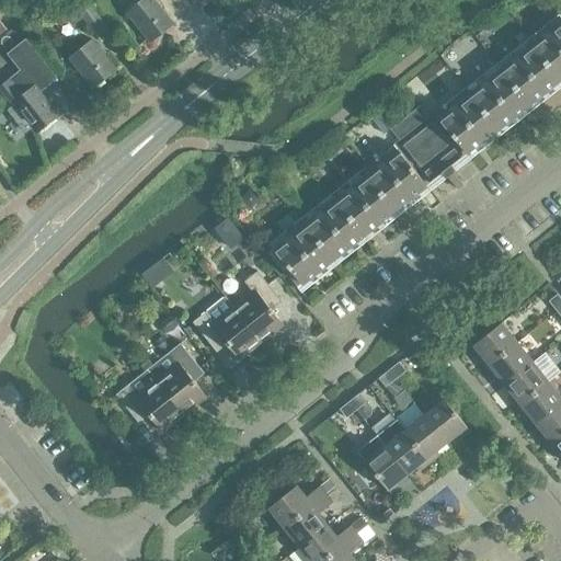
[(155,0),(139,0),(126,11),(150,42),(174,23),(155,0)]
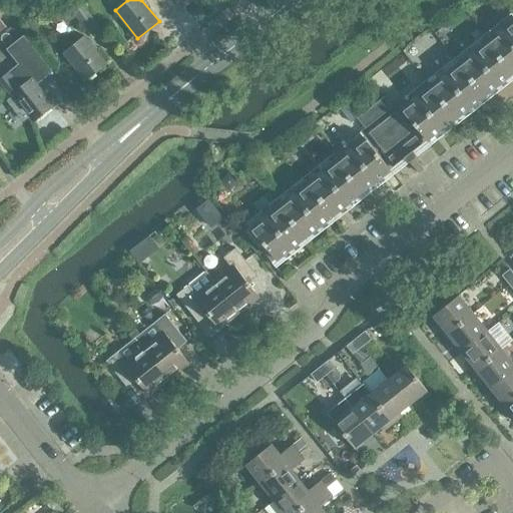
[(89,34),(100,26),(82,4),(72,13),(89,34)]
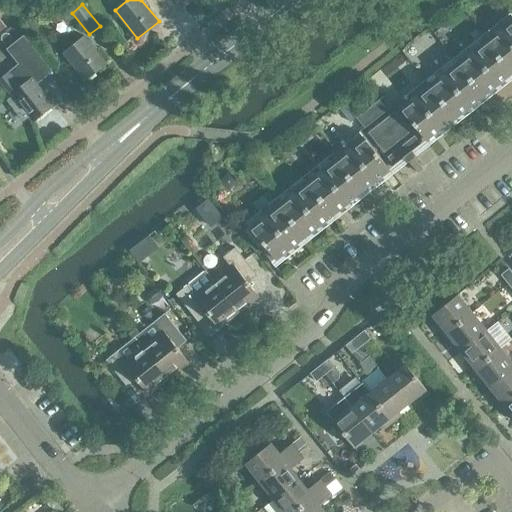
[(511,17),(399,107),(425,140),(511,71),(511,17)]
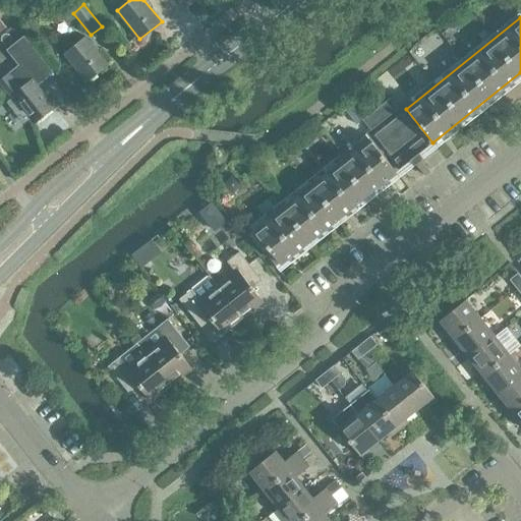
[(19,66),(0,80),(0,82),(13,99),(8,103),(23,122),(29,119),(33,124),(54,107),(36,83),(51,70),(23,37),(6,50),(19,66)]
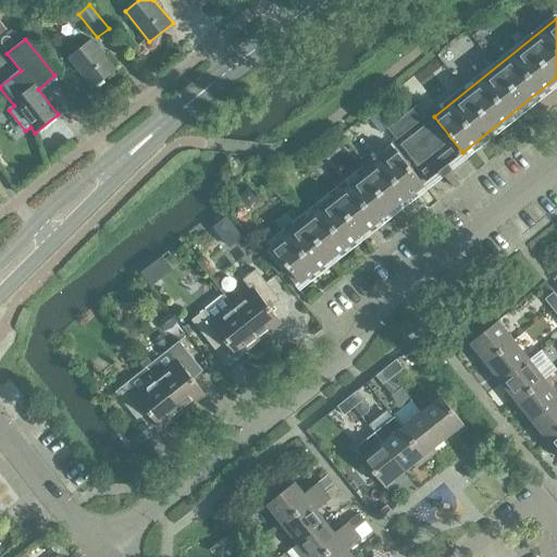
[(89,39),(69,57),(93,86),(113,70),(89,39)]
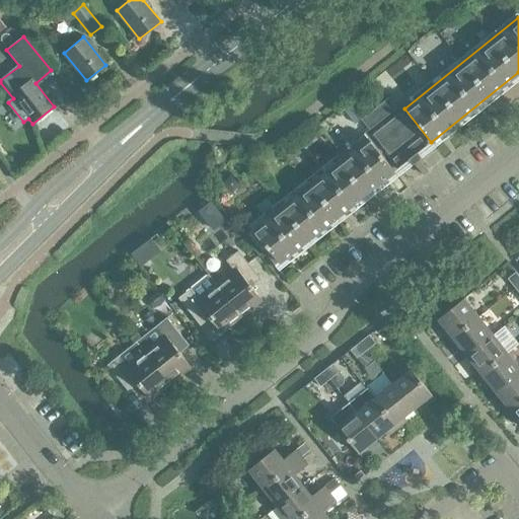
[(388,97),(382,102),(390,114),(397,108),(388,97)]
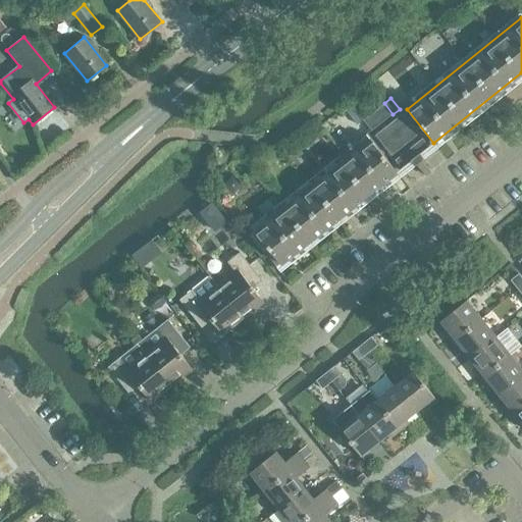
[(393,114),(384,103),(377,109),(385,119),(393,114)]
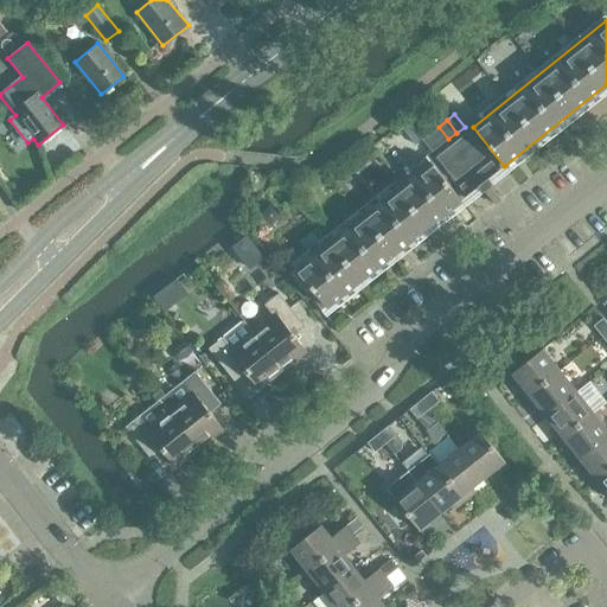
[(448,139),(439,127),(430,133),(440,146),(448,139)]
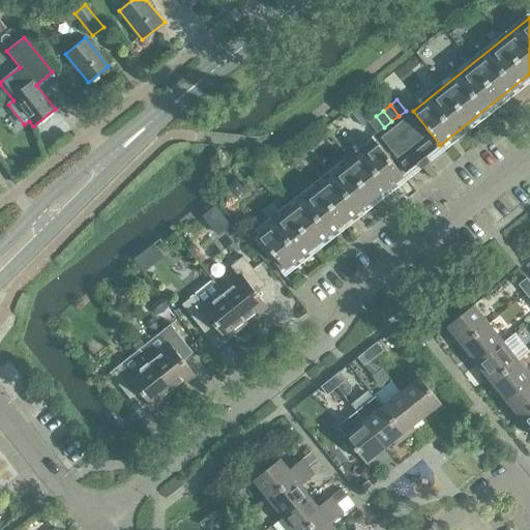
[(409,115),(402,120),(410,130),(417,125),(409,115)]
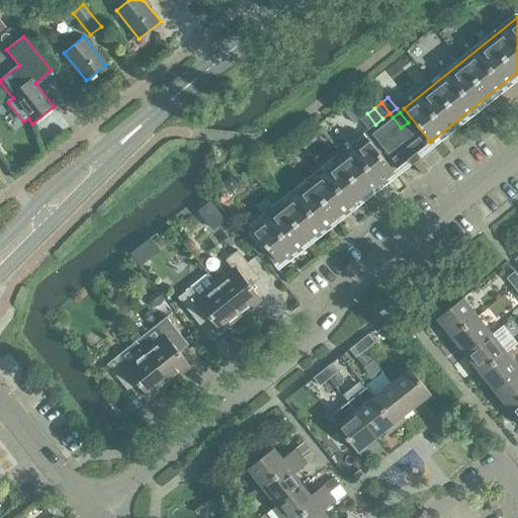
[(368,130),(375,124),(367,113),(360,119),(368,130)]
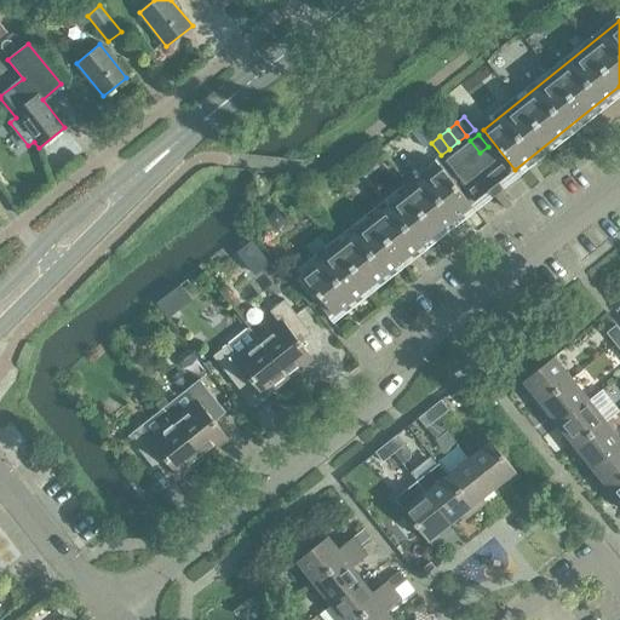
[(470,141),(461,148),(471,160),(480,153),(470,141)]
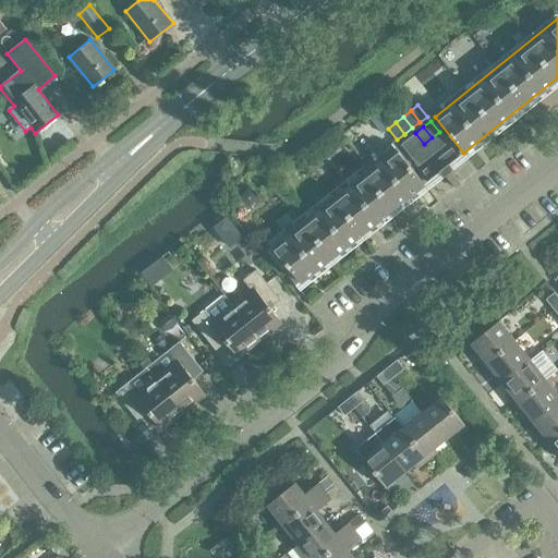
[(432,137),(440,149),(448,143),(439,132),(432,137)]
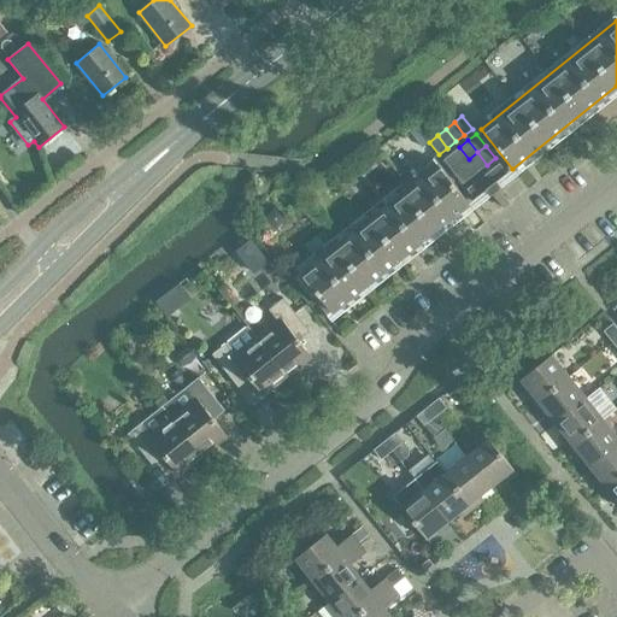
[(462,165),(469,159),(459,147),(452,153),(462,165)]
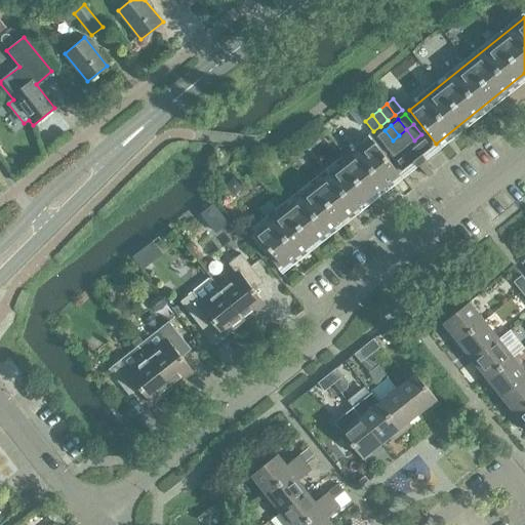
[(407,146),(414,140),(406,129),(399,135),(407,146)]
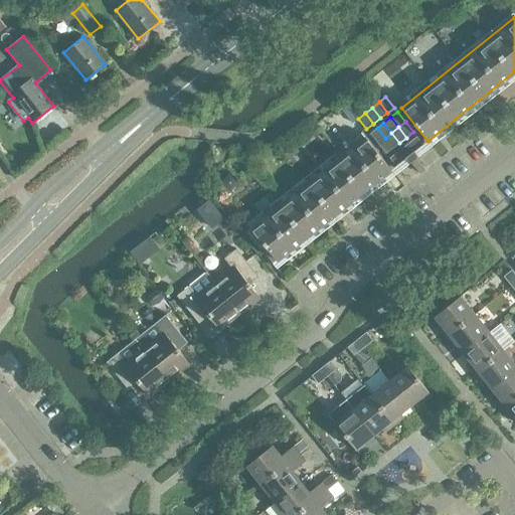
[(370,133),(378,143),(385,138),(377,128),(370,133)]
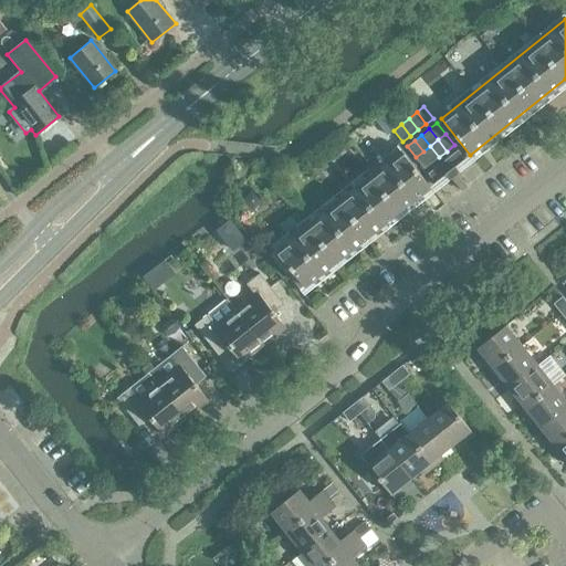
[(432,163),(439,157),(430,146),(423,152),(432,163)]
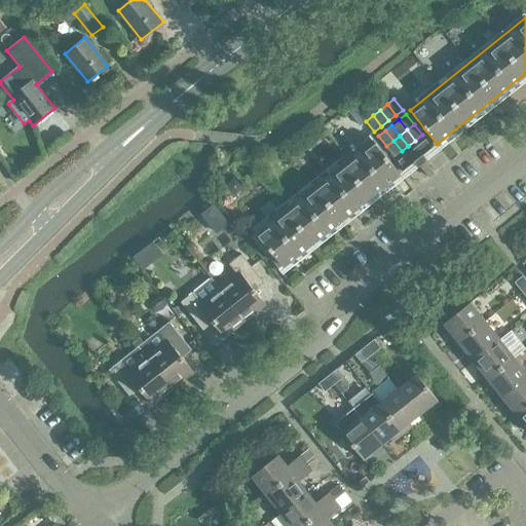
[(256,232),(283,266),(400,174),(373,140),(256,232)]
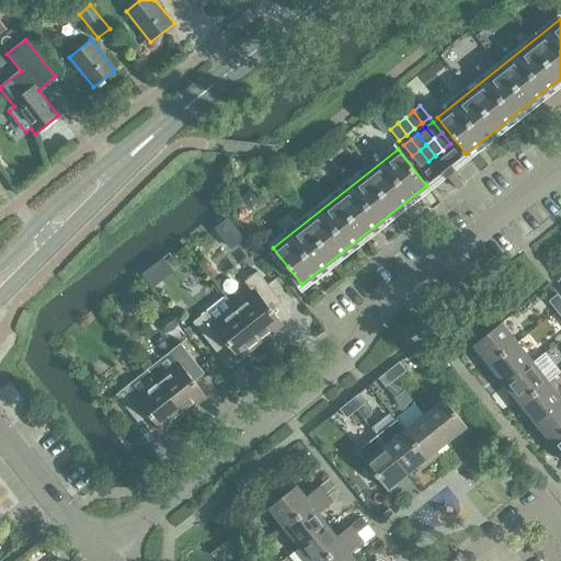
[(454,149),(448,153),(459,168),(466,162),(454,149)]
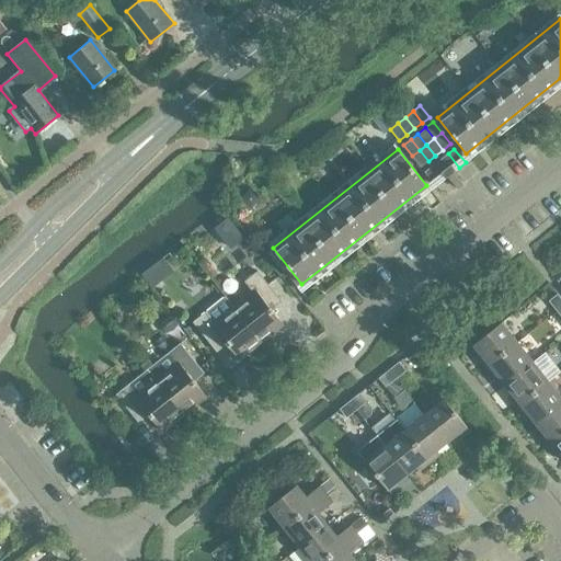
[(421,167),(428,161),(420,150),(412,156),(421,167)]
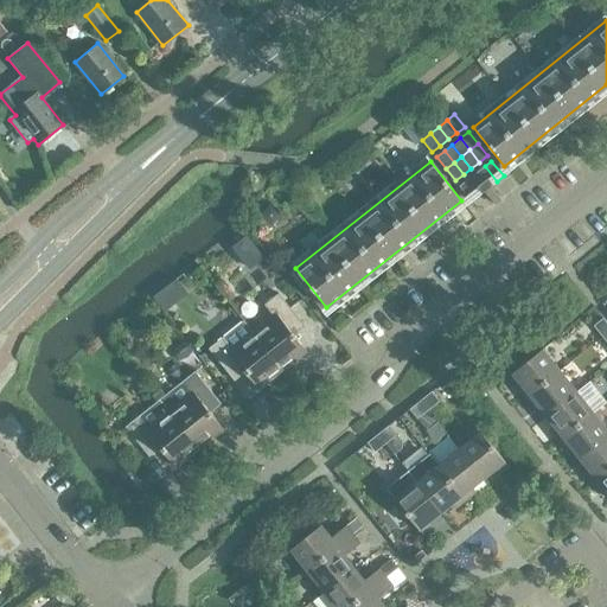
[(478,171),(491,186),(497,181),(485,166),(478,171)]
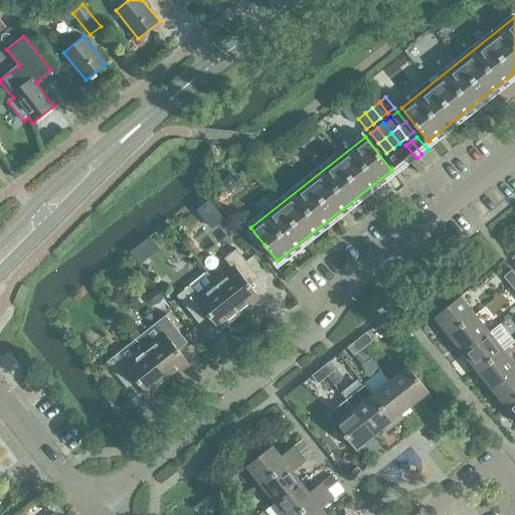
[(405,145),(400,149),(410,162),(416,158),(405,145)]
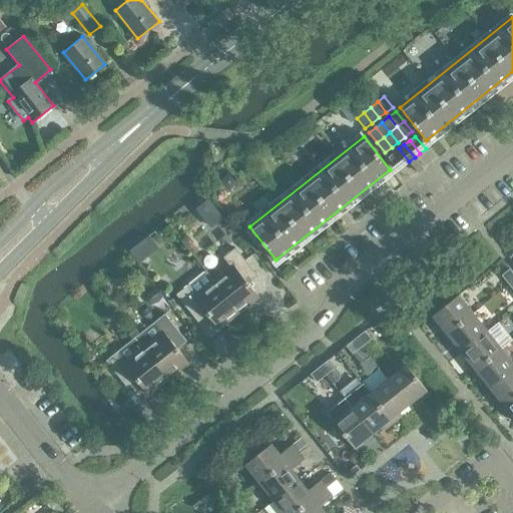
[(409,161),(399,148),(393,153),(404,166),(409,161)]
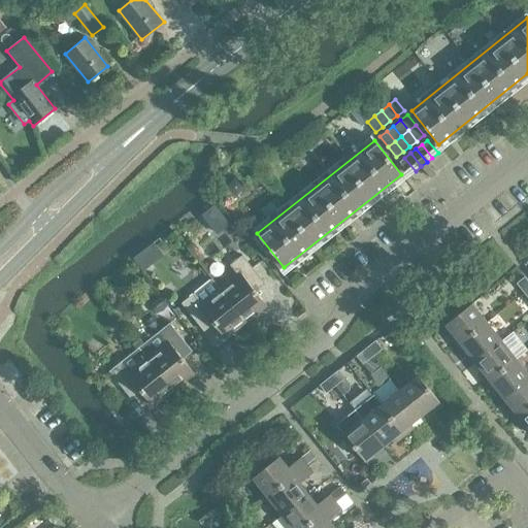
[(409,175),(416,171),(404,158),(399,162),(409,175)]
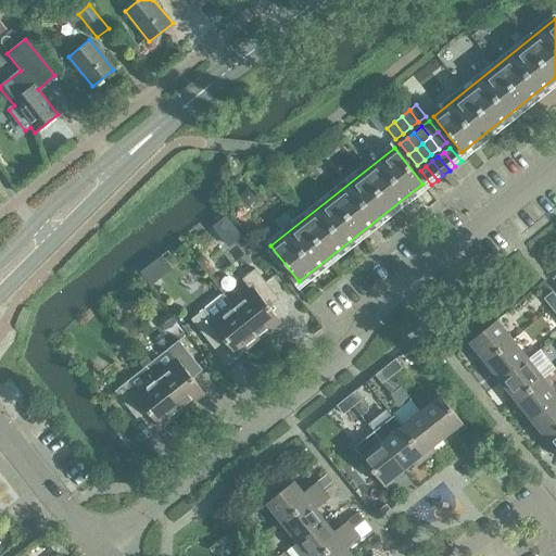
[(162,256),(140,273),(150,287),(172,269),(162,256)]
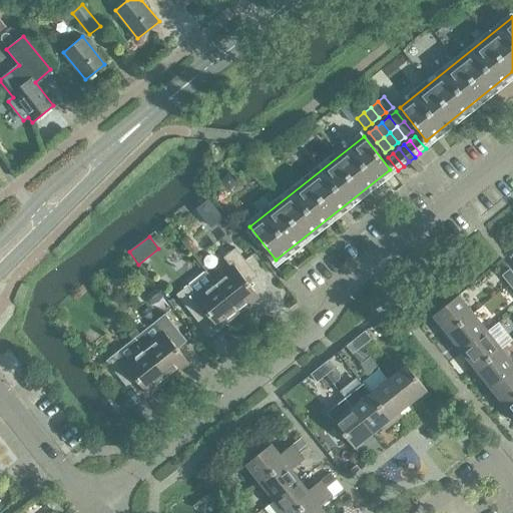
[(223,258),(230,267),(214,281),(206,271),(205,272),(238,313),(260,297),(247,282),(257,275),(235,247),(223,258)]
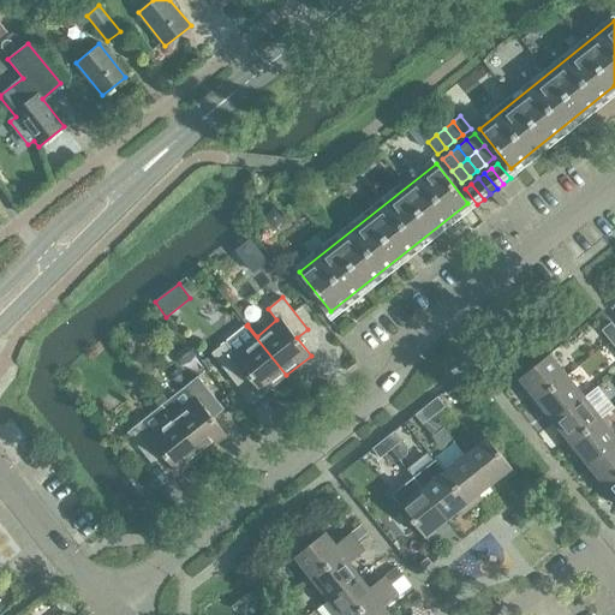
[(614,327),(610,322),(601,330),(610,341),(614,336),(614,327)]
